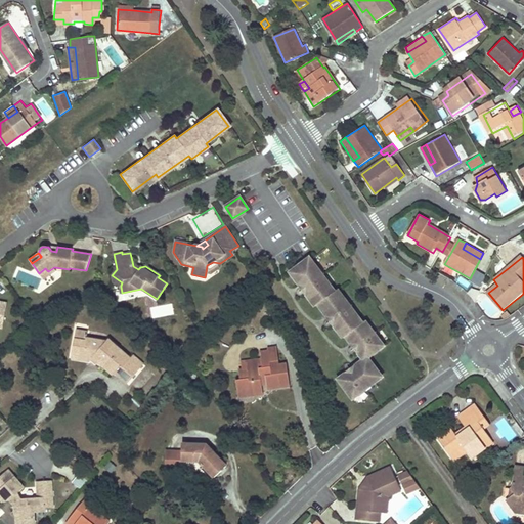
[(132,261),(133,266),(138,269),(140,267),(132,261)]
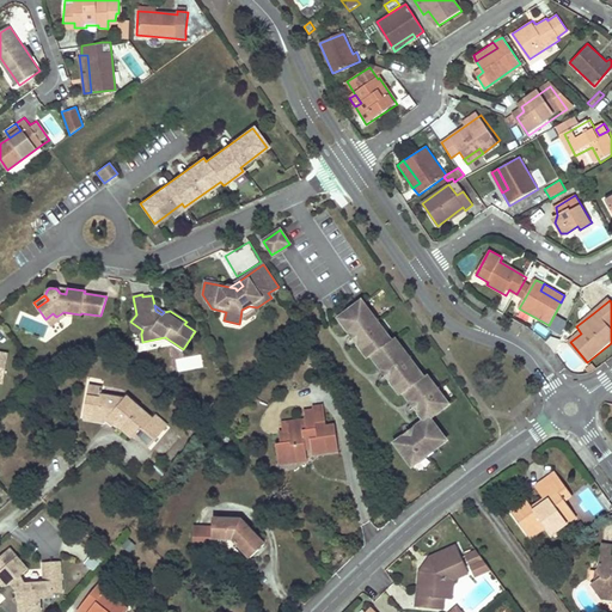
[(365,305),(342,322),(352,335),(353,335),(355,332),(365,344),(361,347),(372,361),(374,359),(384,371),(385,372),(387,369),(397,383),(393,384),(404,398),(407,396),(412,403),(412,404),(415,402),(424,414),(422,416),(428,423),(418,432),(420,434),(416,436),(408,442),(405,440),(398,446),(415,469),(448,444),(432,421),(450,408),(429,379),(426,381),(397,342),(395,344),(365,305)]
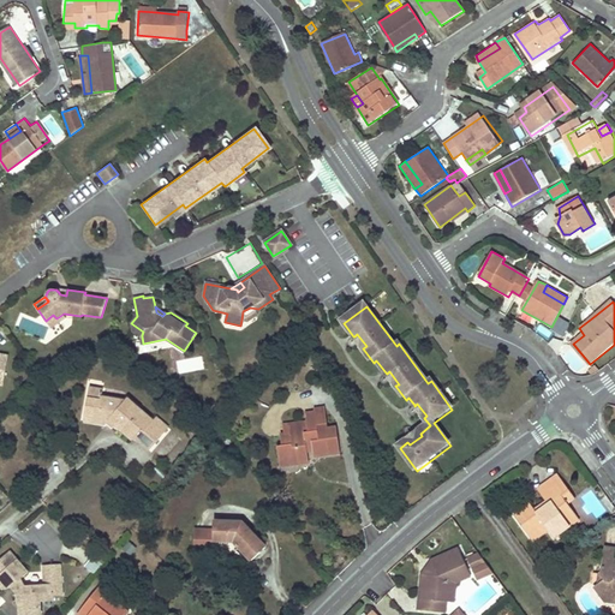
[(246,321),(257,314),(258,309),(250,308),(243,311),(242,320),(246,321)]
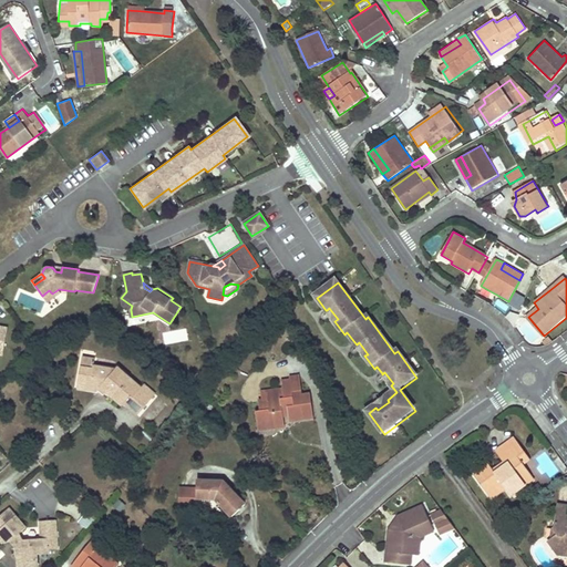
[(59,289),(52,294),(49,290),(42,296),(48,302),(61,292),(59,289)]
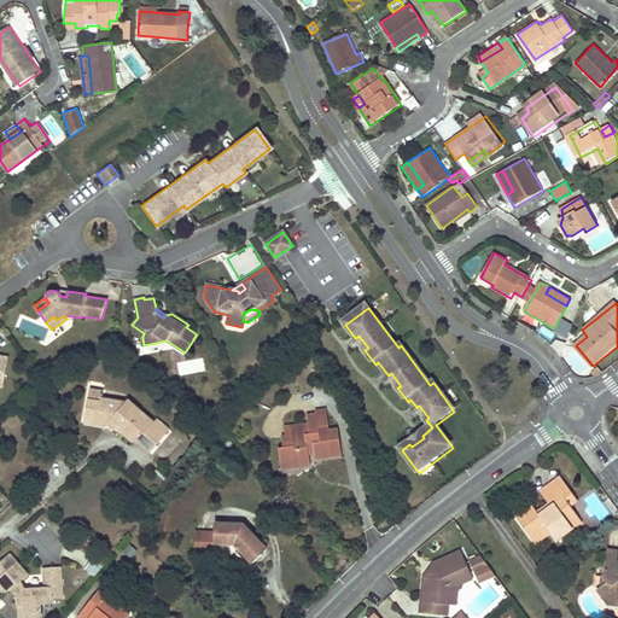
[(143,338),(143,337),(144,333),(132,325),(133,332),(143,338)]
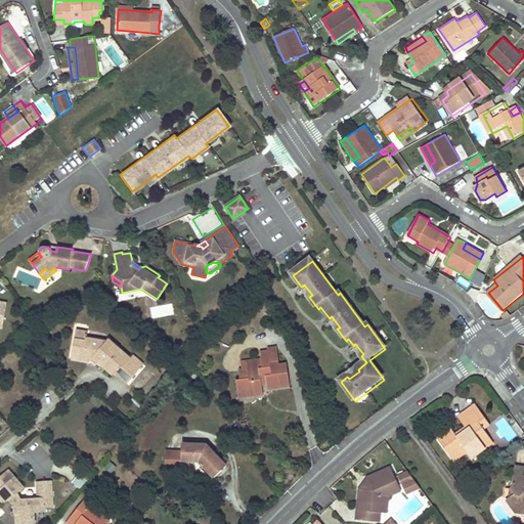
[(84,340),(85,336),(86,331),(75,328),(73,337),(84,340)]
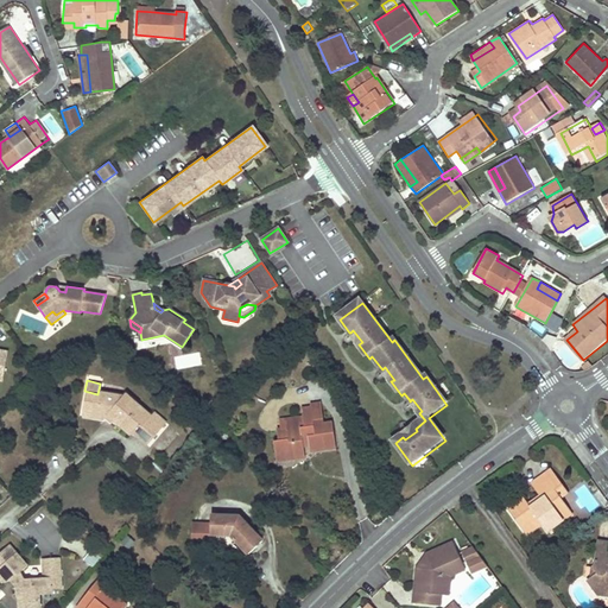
[(97,394),(84,391),(81,405),(89,407),(87,412),(101,416),(105,412),(128,432),(131,431),(145,443),(162,424),(147,411),(125,393),(122,396),(99,390),(97,394)]
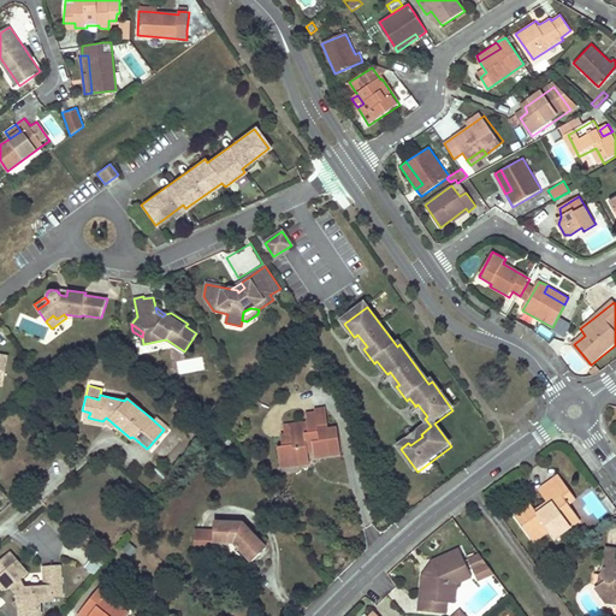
[(326,408),(315,409),(317,414),(317,425),(323,425),(327,424),(326,408)]
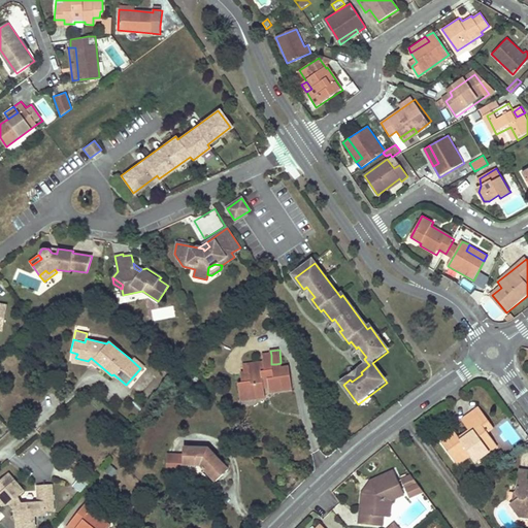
[(128,357),(140,368),(144,363),(132,353),(128,357)]
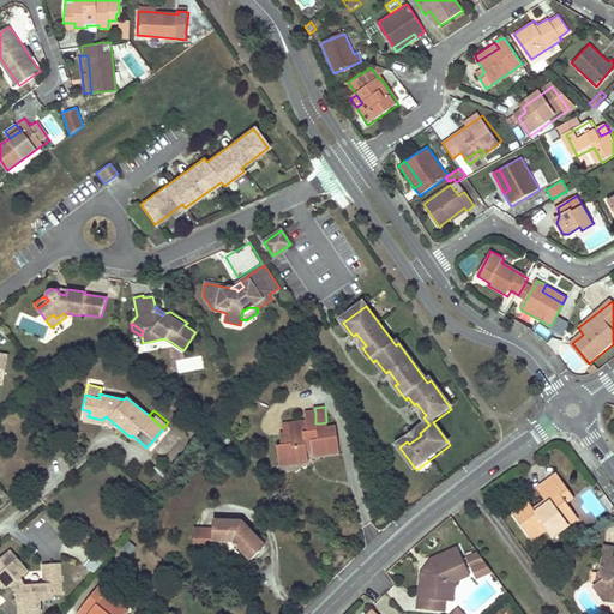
[(326,422),(321,423),(315,423),(315,413),(305,414),(306,423),(288,425),(289,434),(286,434),(287,445),(281,446),(277,446),(281,465),(308,462),(307,450),(313,450),(314,456),(338,452),(336,427),(326,428),(326,422)]
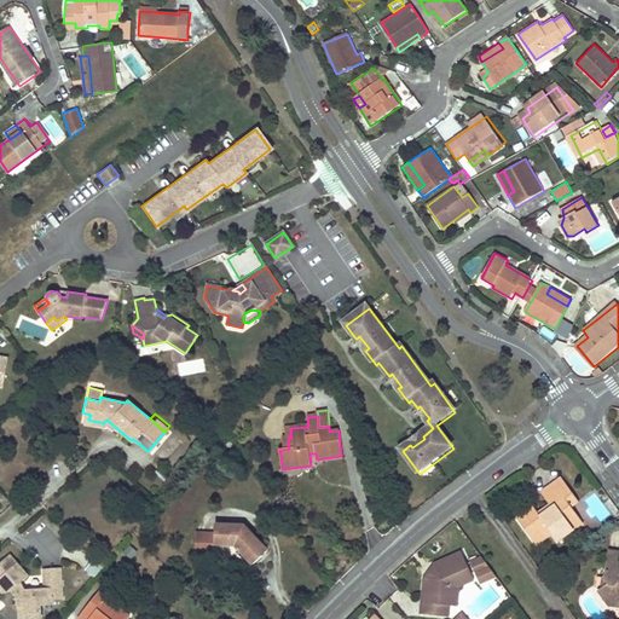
[(531,504),(515,515),(533,542),(547,533),(553,541),(574,526),(562,509),(568,504),(563,497),(567,495),(571,492),(560,476),(538,491),(547,503),(536,510),(531,504)]
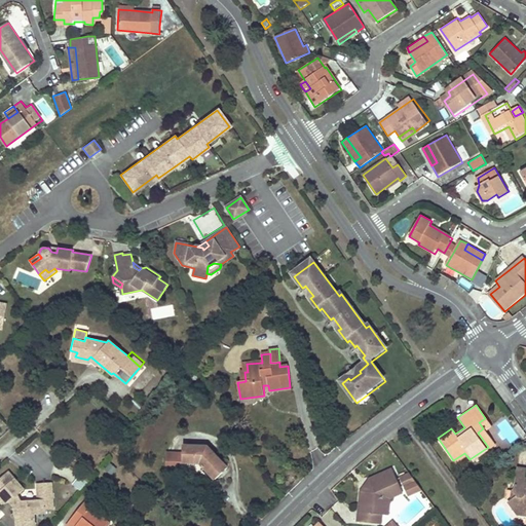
[(483,428),(490,424),(485,418),(482,420),(479,422),(483,428)]
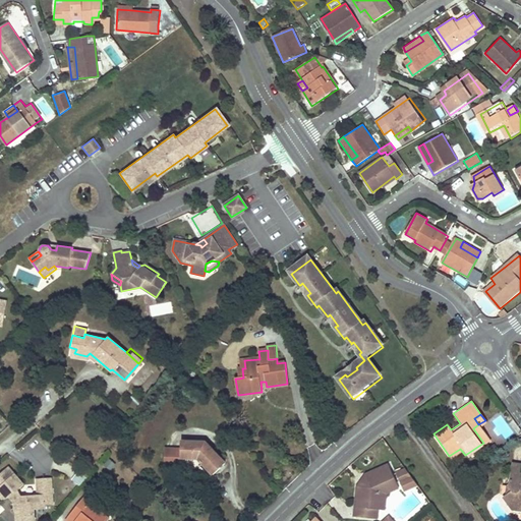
[(483,443),(488,439),(478,424),(473,428),(483,443)]
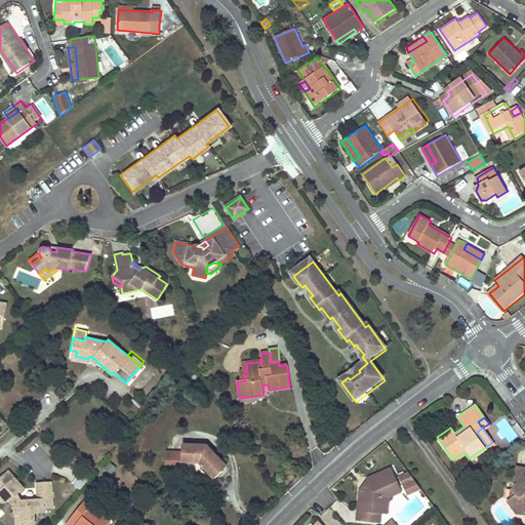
[(214,478),(220,473),(227,467),(207,446),(183,445),(183,452),(182,472),(198,473),(204,468),(214,478)]
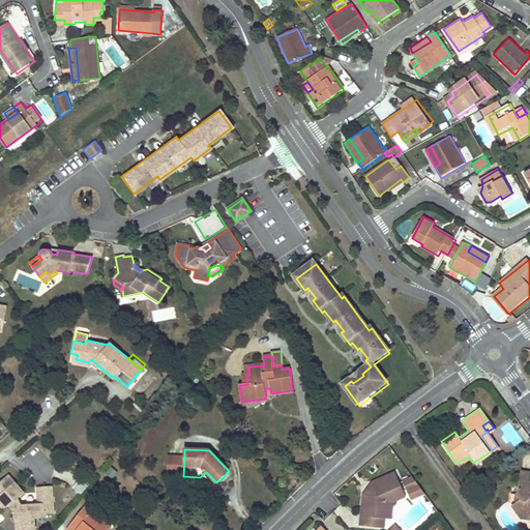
[(168,476),(183,476),(184,457),(168,455),(168,476)]
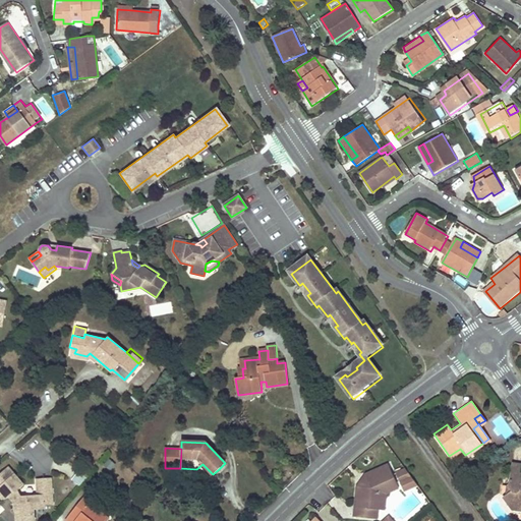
[(520,457),(518,457),(514,479),(517,484),(510,489),(508,490),(516,503),(520,504),(520,457)]
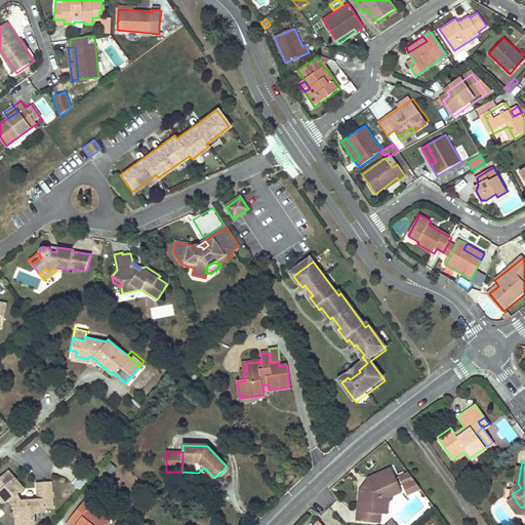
[(117,468),(110,461),(105,468),(111,474),(117,468)]
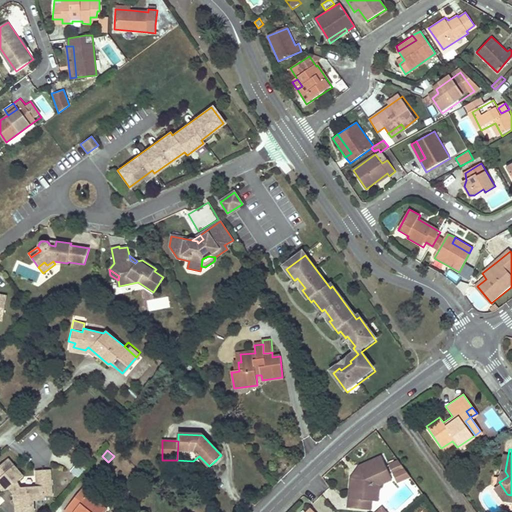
[(350,477),(347,506),(370,508),(371,499),(372,480),(389,474),(381,454),(359,463),(362,469),(356,478),(350,477)]
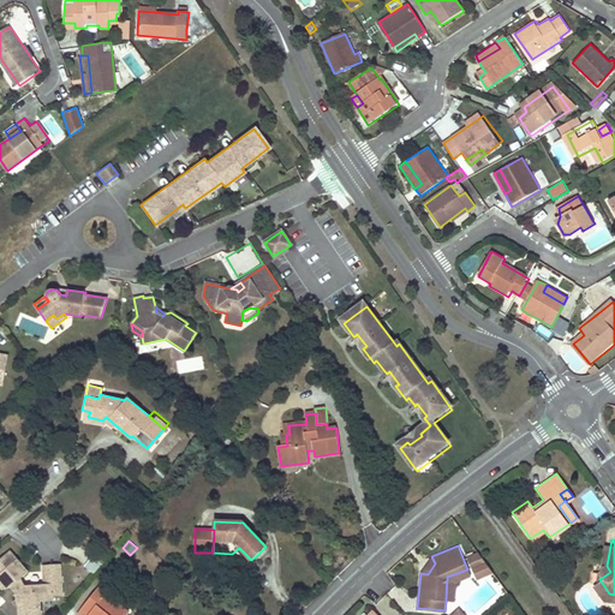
[(30,571),(10,549),(0,557),(0,586),(1,589),(9,583),(16,591),(17,604),(24,603),(25,614),(39,614),(42,614),(40,602),(54,599),(54,592),(61,591),(59,562),(42,563),(45,584),(25,585),(23,577),(30,571)]
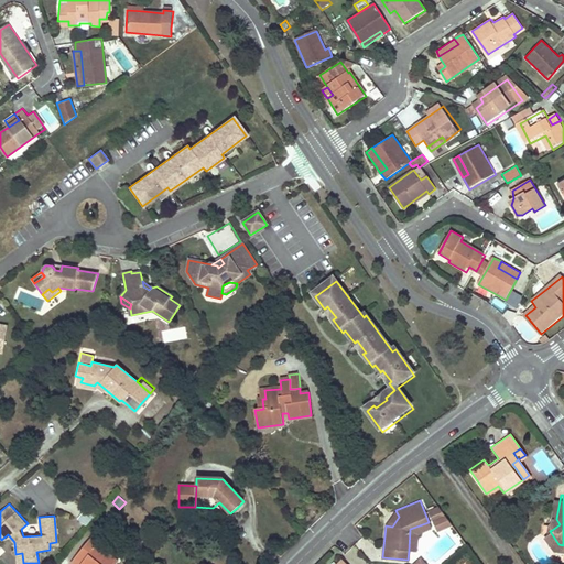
[(87,507),(77,520),(86,528),(96,514),(87,507)]
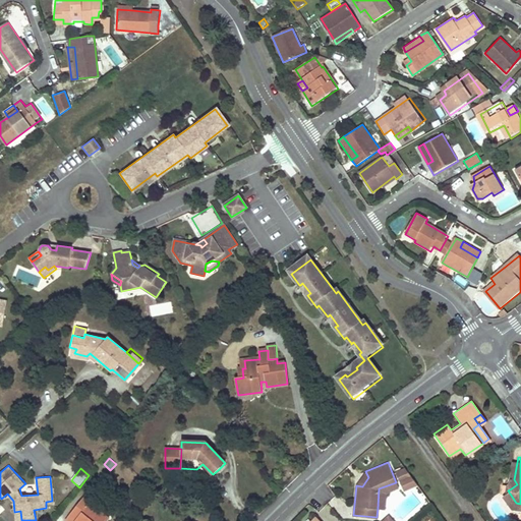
[(405,468),(396,471),(404,490),(417,484),(411,475),(405,468)]
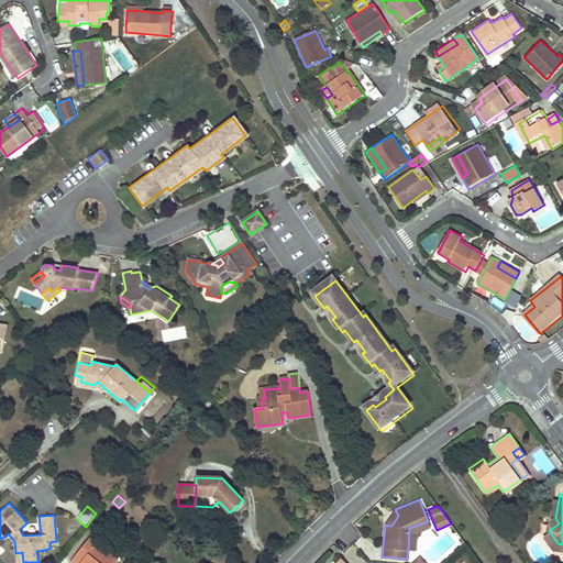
[(395,509),(385,525),(392,526),(398,516),(395,509)]
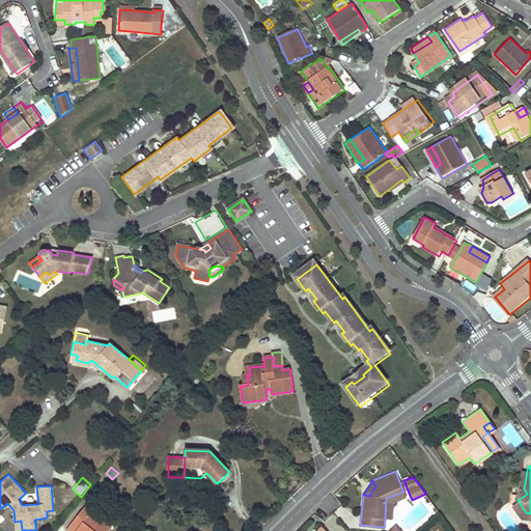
[(386,498),(385,518),(390,518),(392,502),(406,496),(403,492),(386,498)]
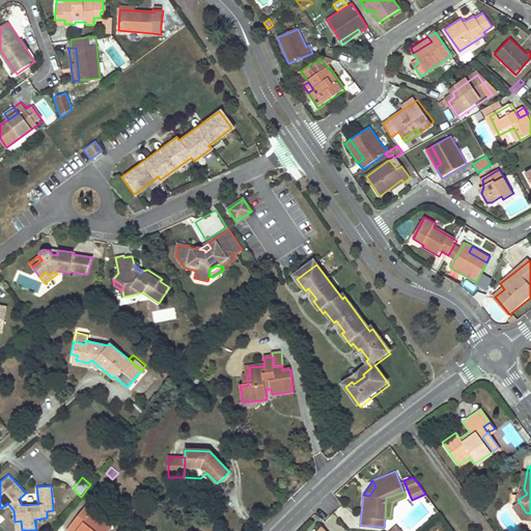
[(109,530),(111,530),(101,522),(91,514),(93,511),(86,506),(70,527),(75,530),(109,530)]
